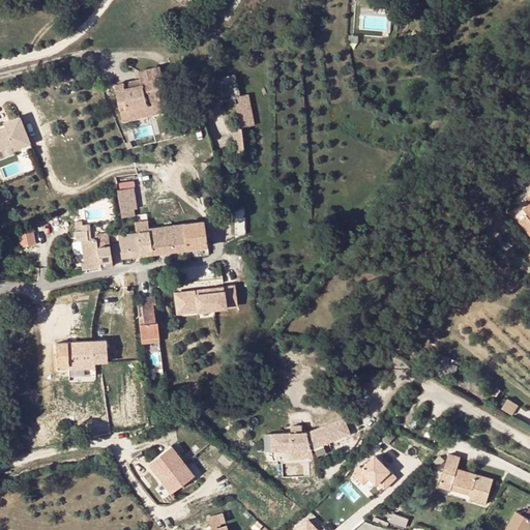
[(146,106),(146,100),(166,95),(159,66),(138,71),(140,82),(141,85),(124,89),(123,85),(122,83),(114,85),(118,101),(123,100),(125,111),(146,106)]
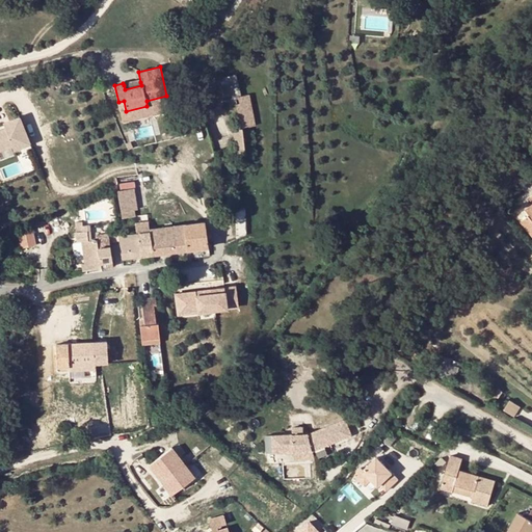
[(228,97),(241,92),(236,73),(222,77),(228,97)]
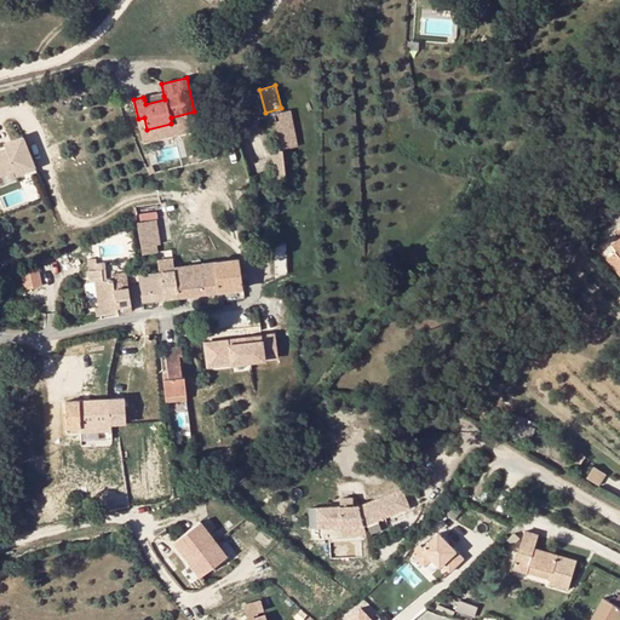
[(171,124),(173,128),(196,124),(194,112),(171,118),(171,124)]
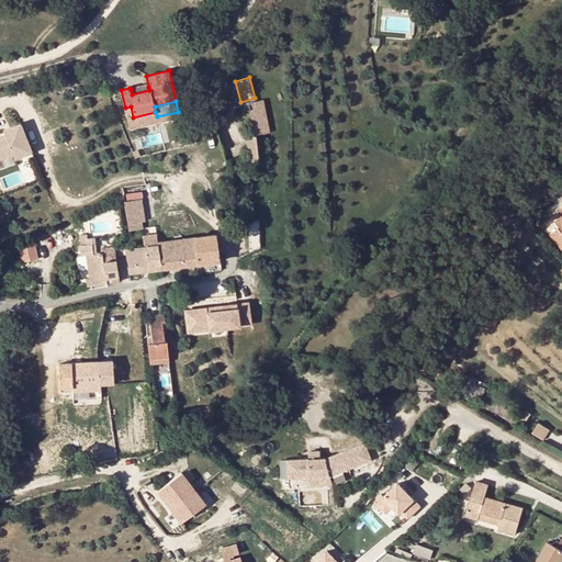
[(268,133),(261,101),(250,103),(253,110),(248,110),(255,136),(268,133)]
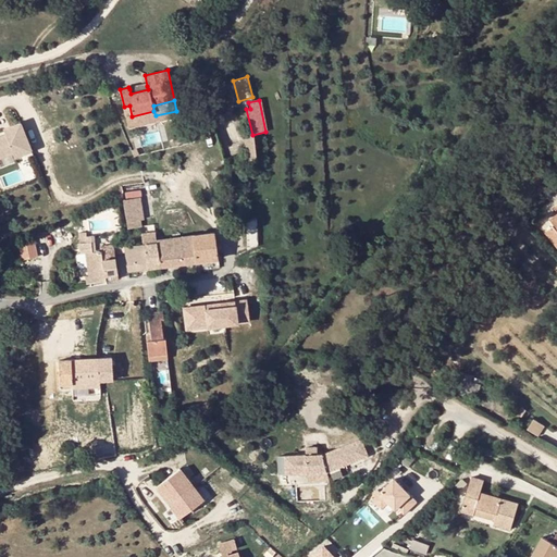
[(134,121),(156,115),(153,111),(132,116),(134,121)]
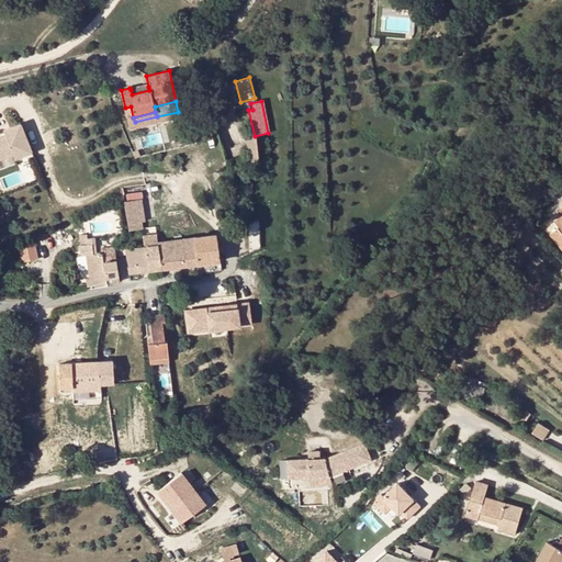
[(0,157),(17,152),(18,155),(35,148),(24,121),(8,128),(9,131),(0,134),(0,157)]
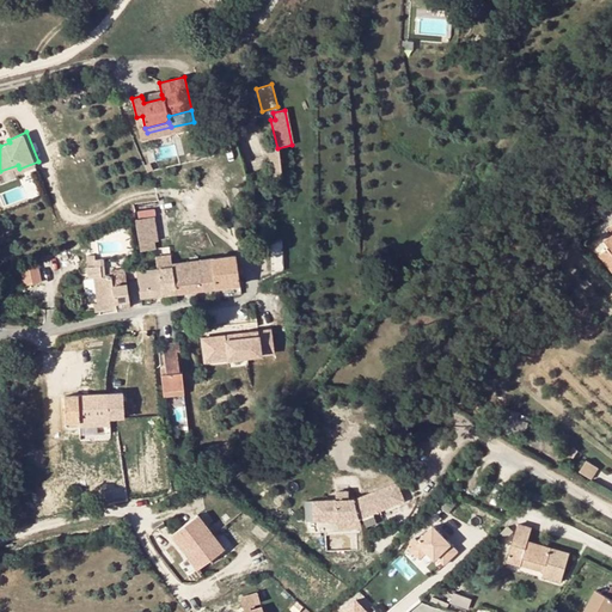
[(153,242),(157,242),(153,220),(136,224),(139,243),(153,242)]
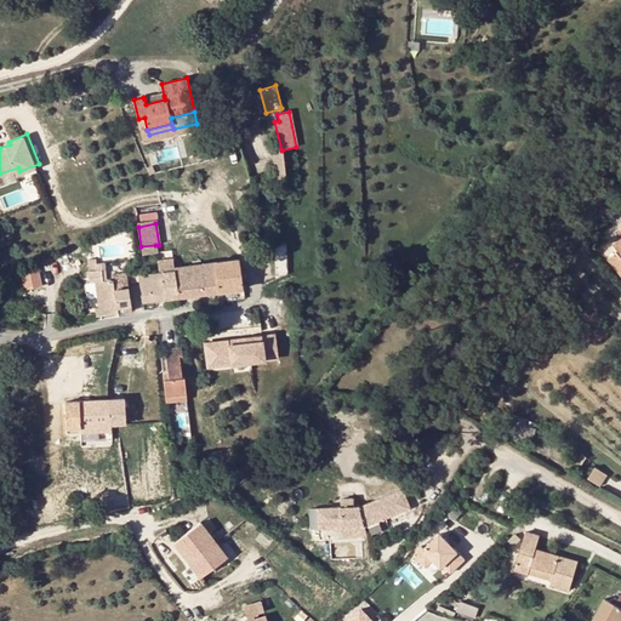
[(275,244),(278,273),(288,272),(286,243),(275,244)]
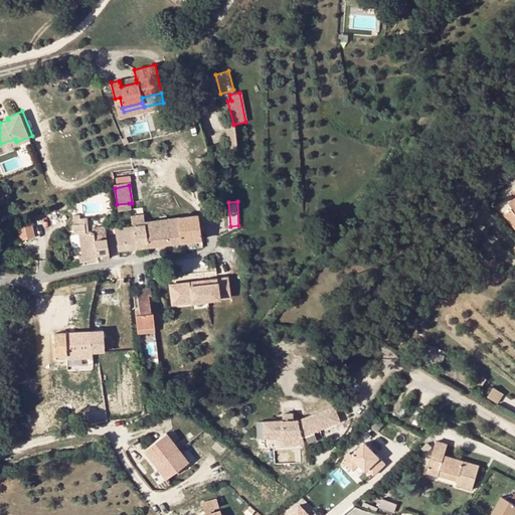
[(180,241),(202,238),(198,214),(177,217),(180,241)]
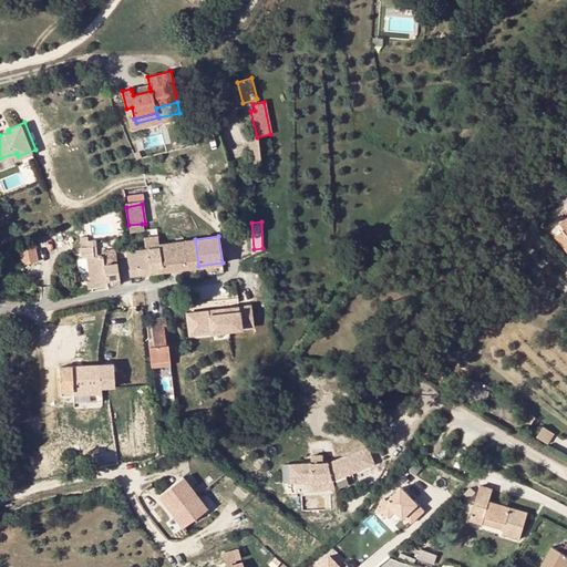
[(158,245),(160,247),(163,271),(198,266),(195,239),(158,245)]
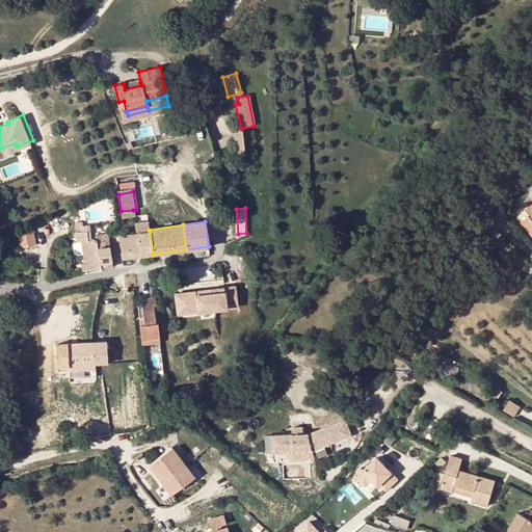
[(96,234),(97,240),(109,238),(108,232),(107,232),(107,227),(97,228),(97,234),(96,234)]
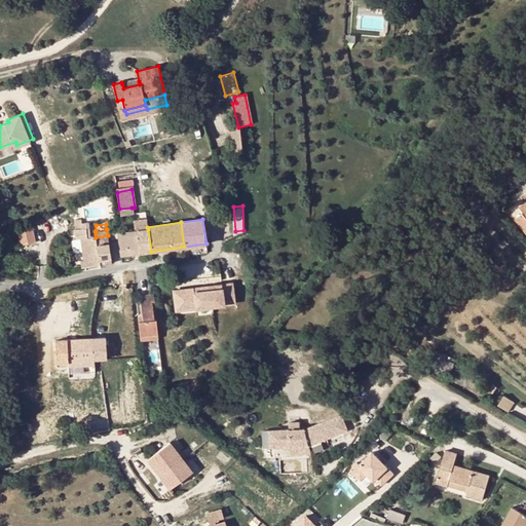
[(110,257),(99,259),(96,237),(88,238),(87,228),(76,229),(77,239),(81,239),(83,259),(84,266),(111,263),(111,257),(110,257)]
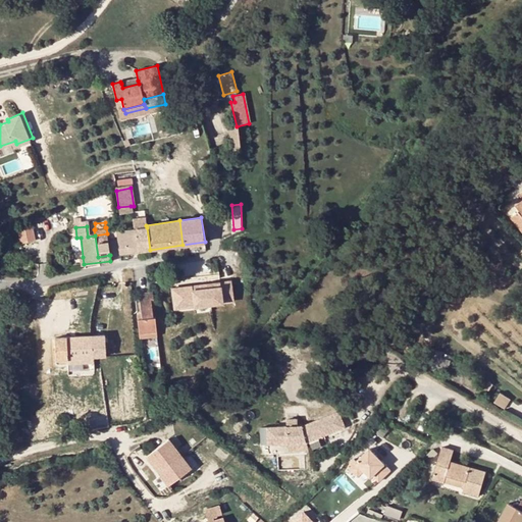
[(18,230),(20,245),(36,243),(33,227),(18,230)]
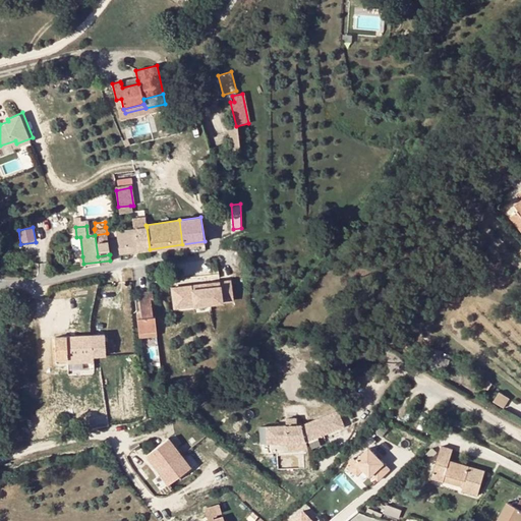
[(137,250),(150,249),(147,227),(133,229),(137,250)]
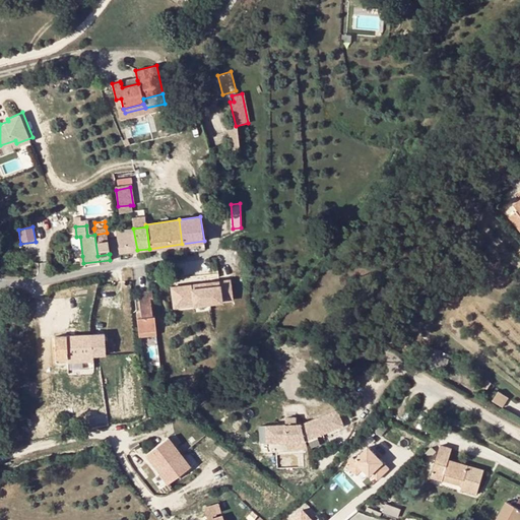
[(119,253),(137,250),(133,229),(116,231),(119,253)]
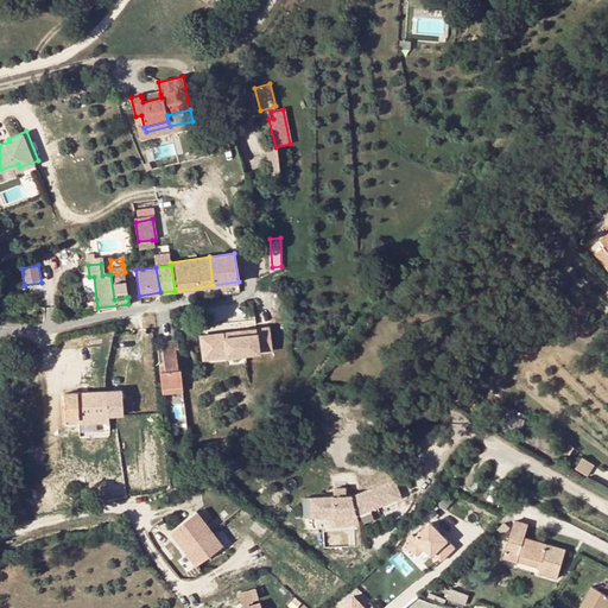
[(114,299),(127,297),(125,272),(111,274),(114,299)]
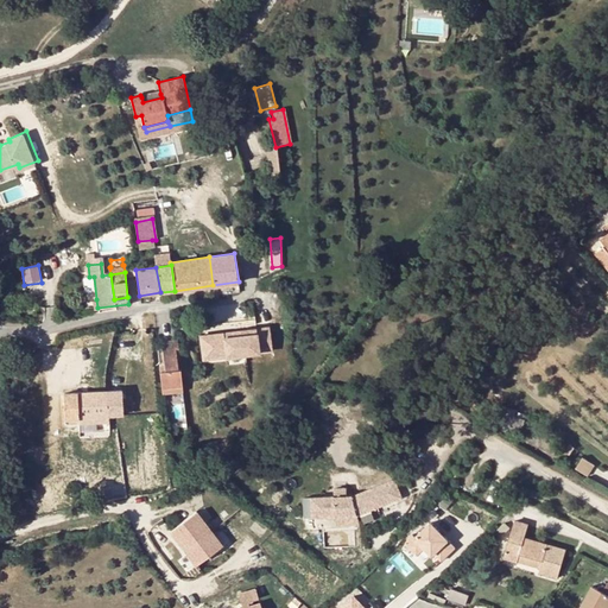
[(268,325),(198,331),(201,358),(271,353),(268,325)]
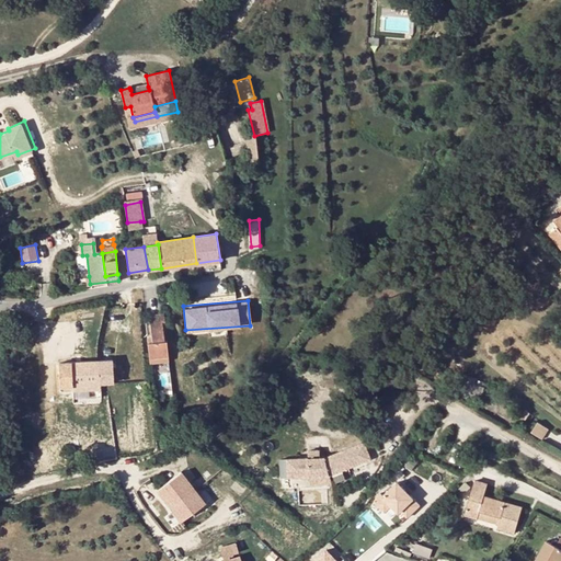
[(162,321),(164,321),(163,313),(152,316),(153,322),(149,322),(151,342),(148,342),(149,361),(159,359),(158,355),(168,355),(167,341),(164,341),(162,321)]
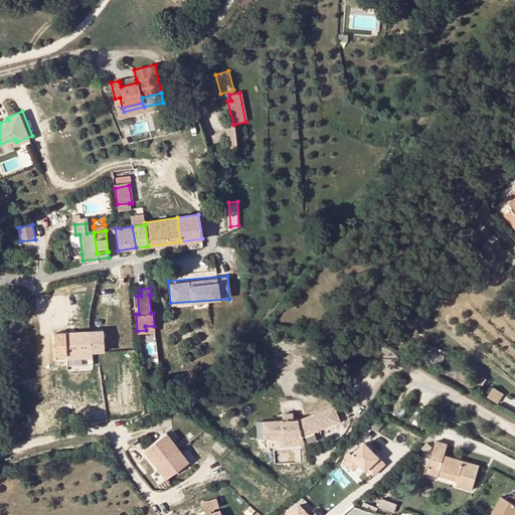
[(138,334),(155,332),(154,326),(145,326),(146,330),(137,331),(138,334)]
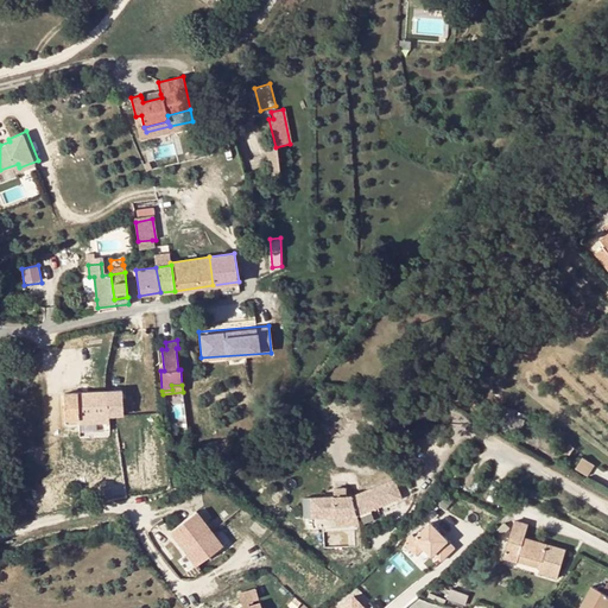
[(64,393),(65,424),(80,423),(78,418),(97,417),(97,422),(109,422),(108,391),(64,393)]
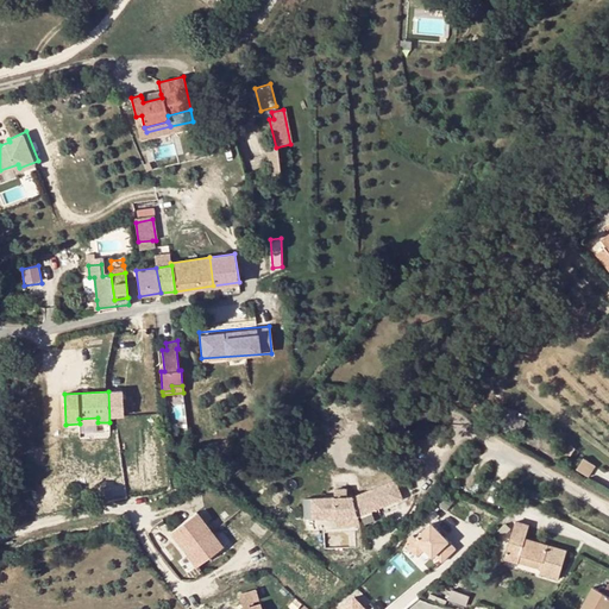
[(503,424),(507,408),(497,406),(494,420),(503,424)]
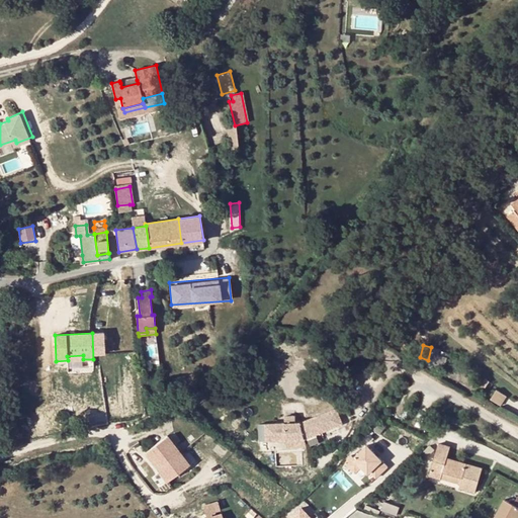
[(431,347),(428,360),(428,361),(429,361),(435,363),(438,349),(431,347)]
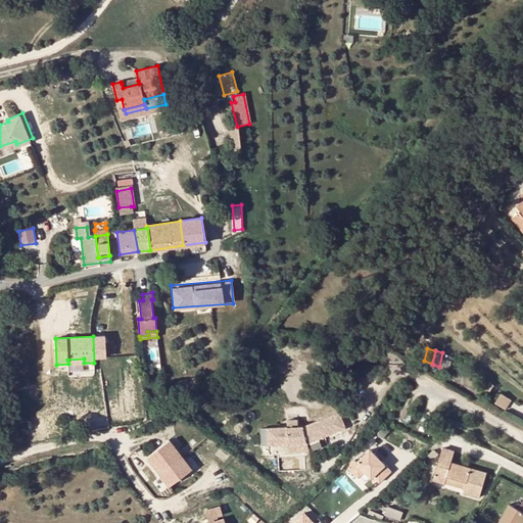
[(501,392),(494,400),(506,408),(511,399),(501,392)]
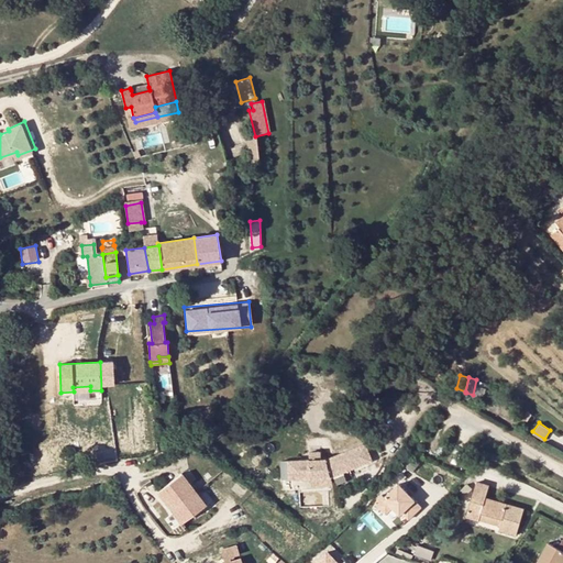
[(293,460),(293,478),(312,477),(333,476),(375,461),(368,444),(330,459),(324,459),(312,460),(293,460)]
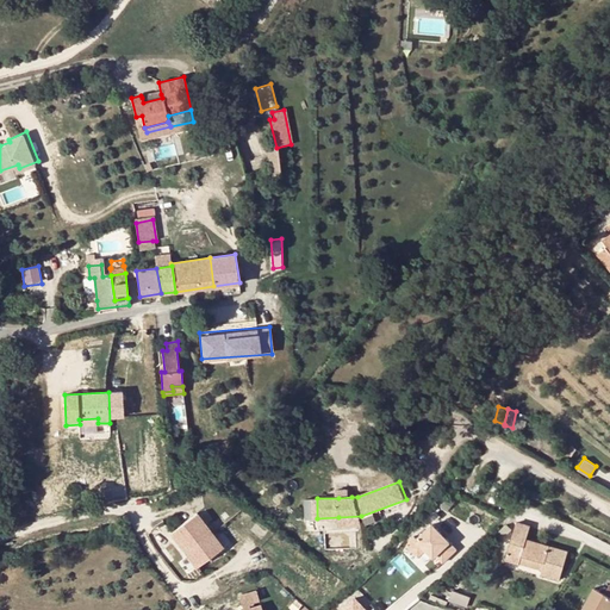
[(362,526),(361,516),(338,517),(338,527),(362,526)]
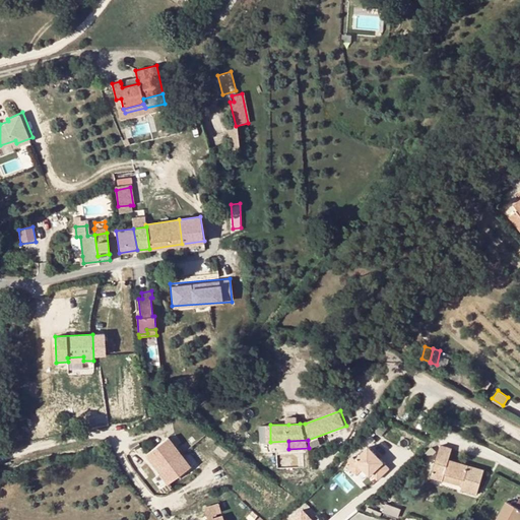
[(150,441),(132,463),(160,486),(179,464),(150,441)]
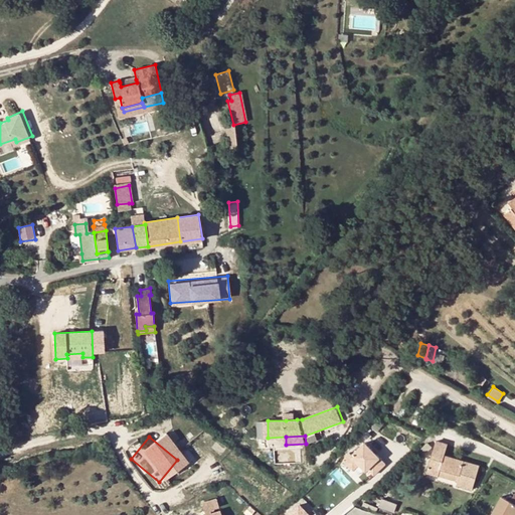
[(437,441),(436,444),(446,449),(448,444),(437,441)]
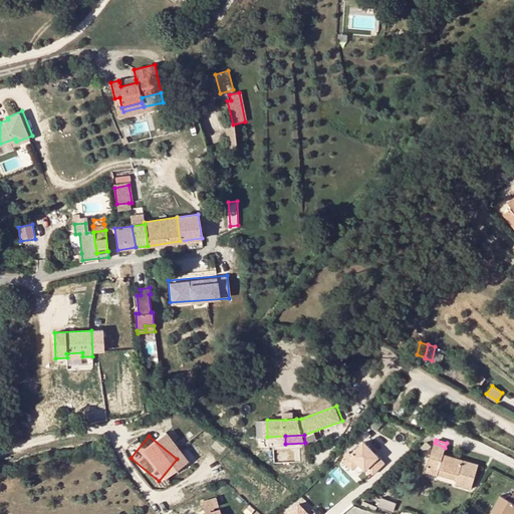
[(445,448),(435,443),(427,471),(438,474),(440,468),(459,473),(457,479),(456,483),(472,488),(479,465),(444,454),(445,448)]
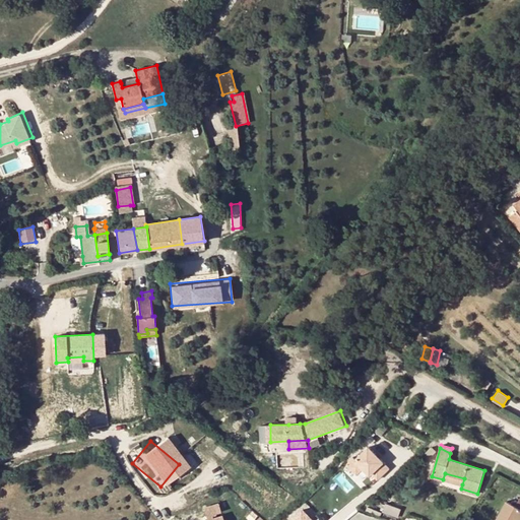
[(353,475),(356,472),(366,481),(371,476),(377,483),(390,471),(384,464),(382,466),(369,451),(348,470),(353,475)]
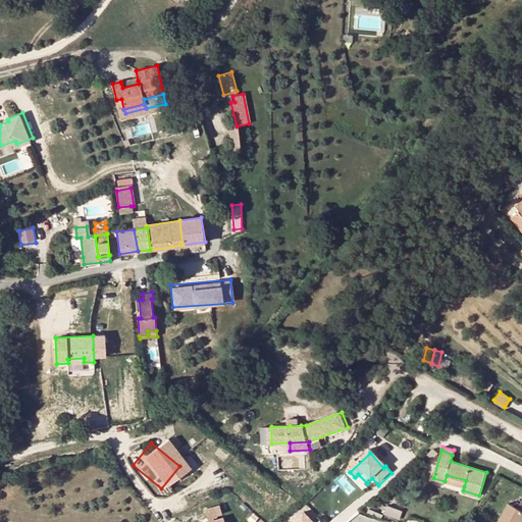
[(445,481),(464,486),(466,480),(447,475),(445,481)]
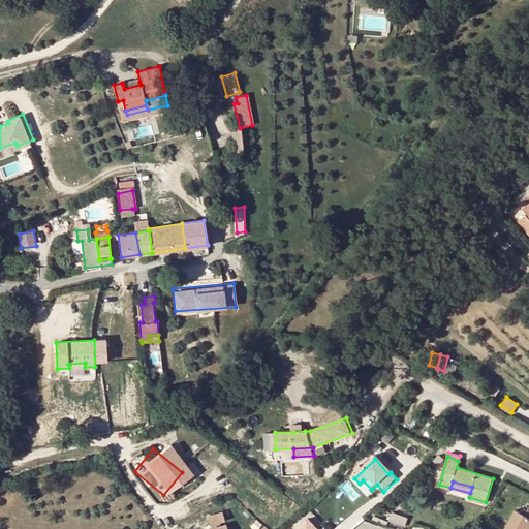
[(503,528),(502,528),(528,528),(528,506),(528,507),(527,511),(525,515),(522,514),(516,509),(505,528),(503,528)]
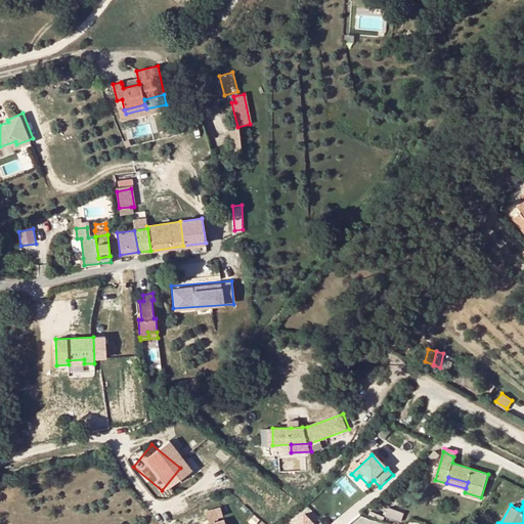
[(389,508),(386,516),(401,521),(404,513),(389,508)]
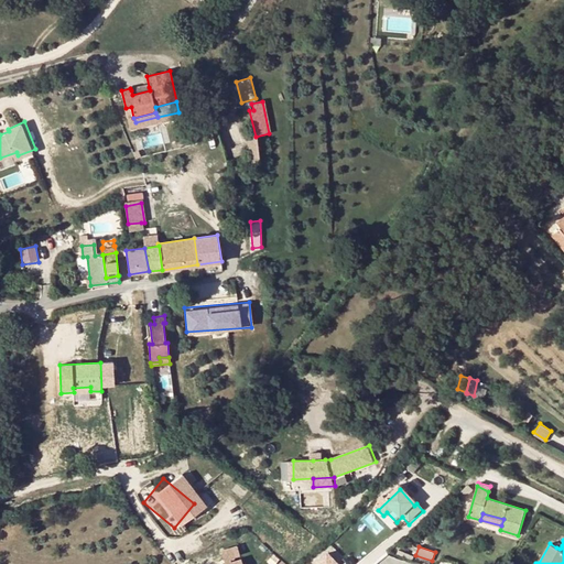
[(340,563),(325,548),(307,563),(340,563)]
